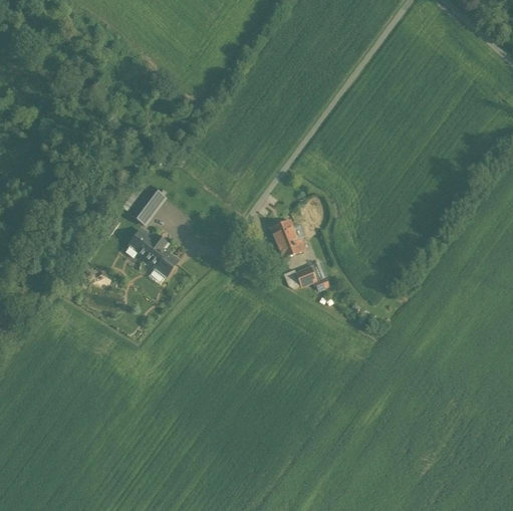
[(120,206),(127,212),(148,186),(141,180),(120,206)]
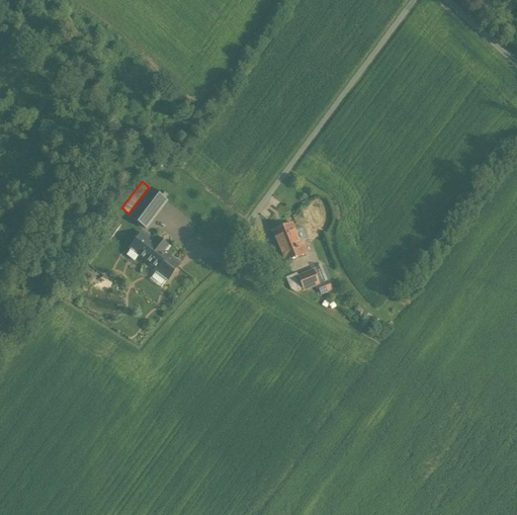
[(165,198),(149,186),(149,187),(128,213),(145,226),(165,198)]
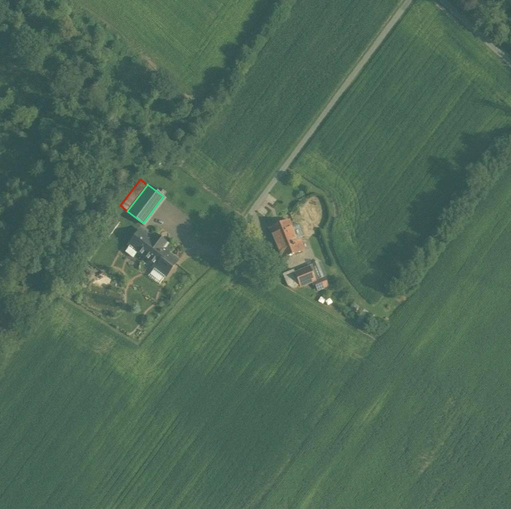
[(287,218),(268,226),(281,257),(303,248),(299,238),(296,239),(287,218)]
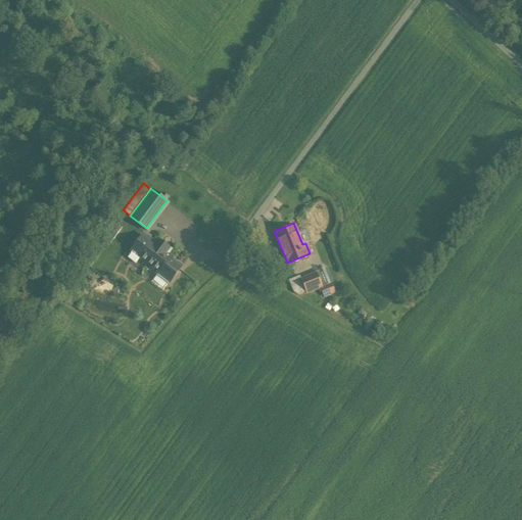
[(112,236),(103,230),(99,235),(108,241),(112,236)]
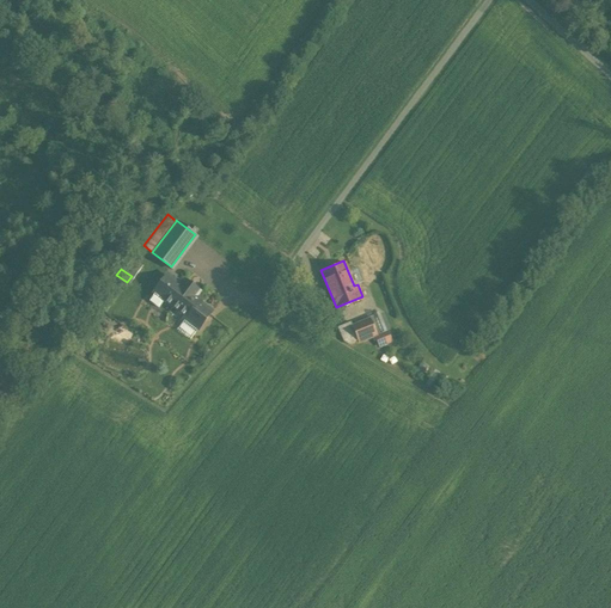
[(179,283),(165,272),(153,289),(154,290),(163,298),(185,315),(184,317),(185,318),(185,320),(194,326),(197,326),(211,309),(199,301),(202,298),(195,293),(199,289),(183,278),(179,283)]
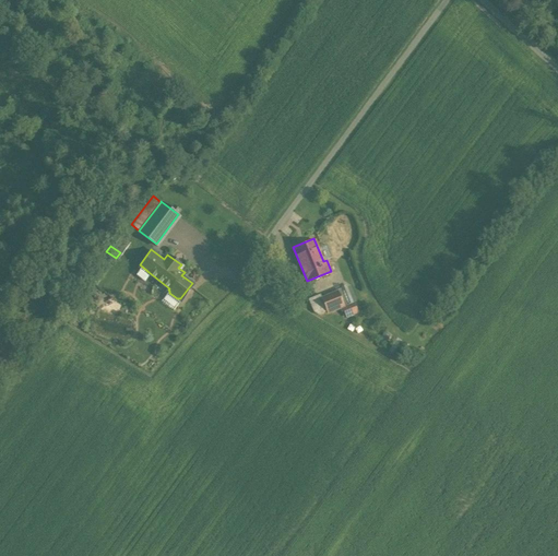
[(144,280),(149,272),(141,265),(135,273),(144,280)]
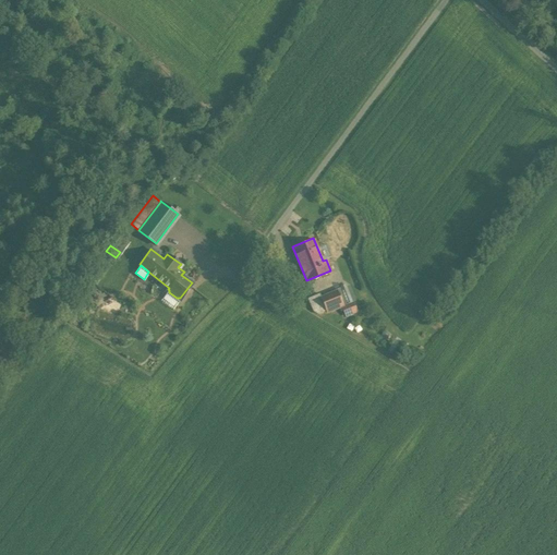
[(346,301),(339,285),(322,292),(328,309),(346,301)]
